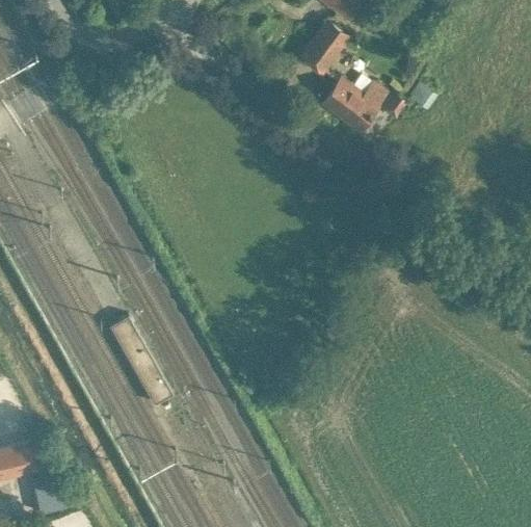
[(316,0),(346,22),(363,0),(316,0)]
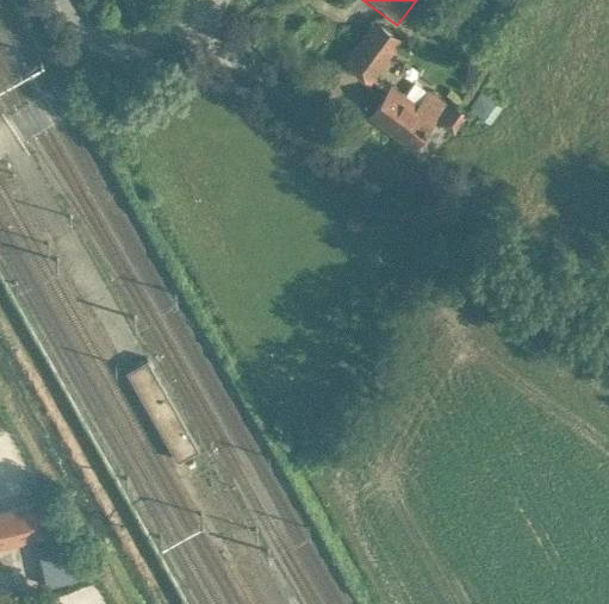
[(374,25),(345,66),(370,85),(399,44),(374,25)]
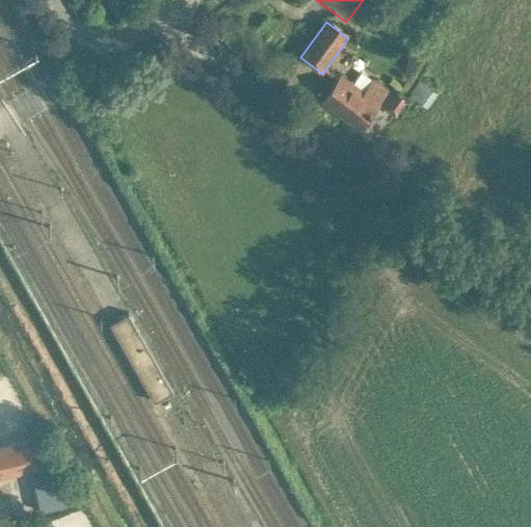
[(337,85),(322,105),(359,132),(371,115),(389,91),(375,82),(374,84),(361,75),(353,85),(342,78),(339,82),(337,85)]
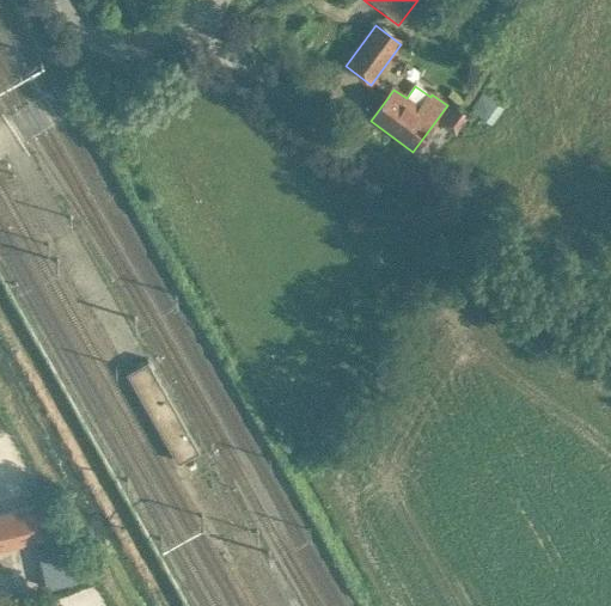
[(490,128),(502,109),(482,96),(470,114),(490,128)]
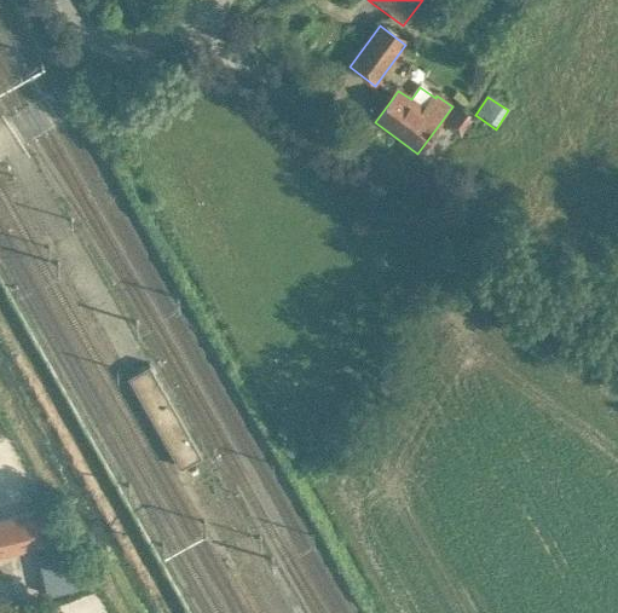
[(201,460),(149,368),(127,380),(179,472),(201,460)]
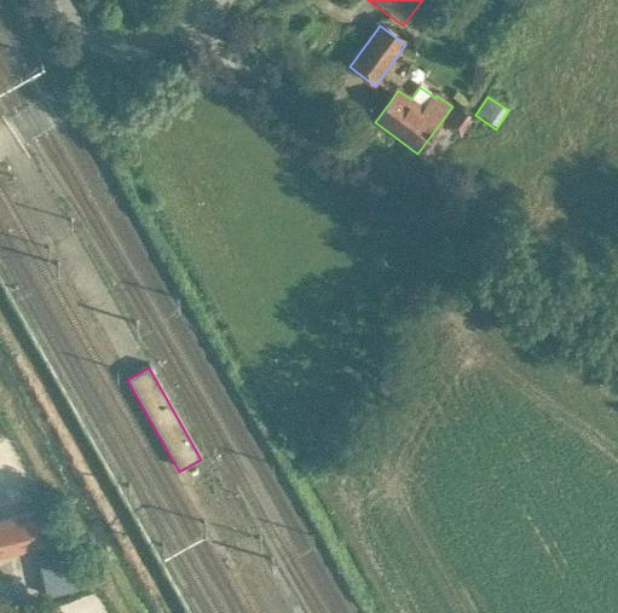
[(0,559),(42,548),(34,515),(0,524),(0,559)]
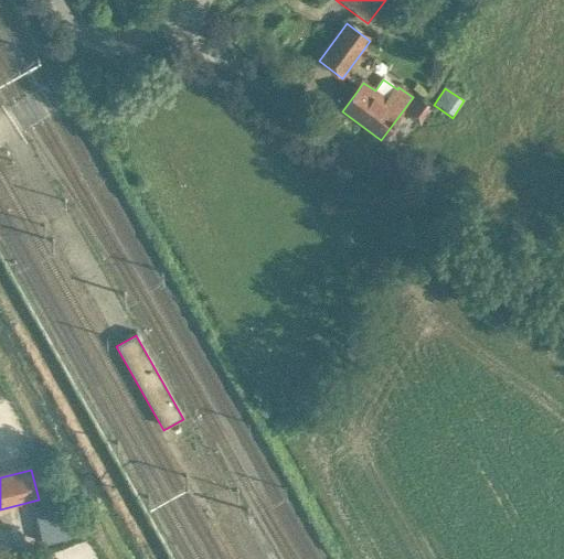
[(40,506),(32,508),(38,527),(65,520),(60,502),(40,506)]
